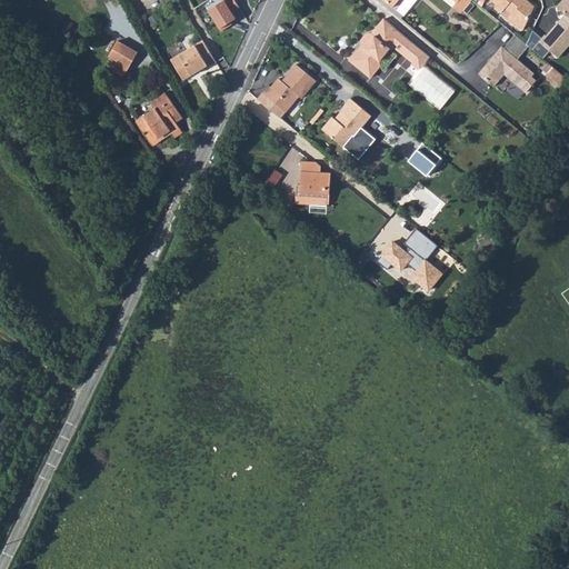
[(235,0),(225,0),(209,10),(221,31),(229,27),(227,25),(236,19),(232,12),(240,8),(235,0)]
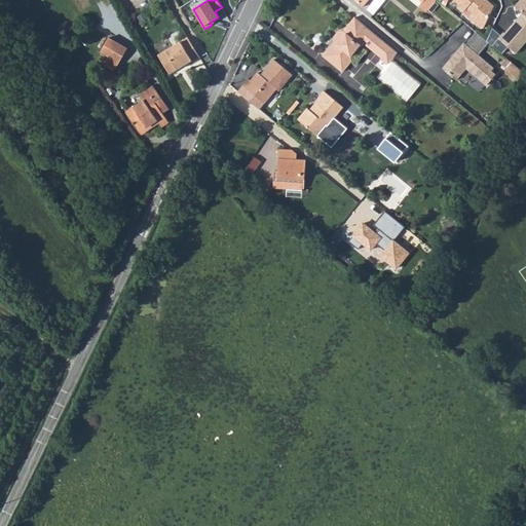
[(359,0),(373,10),(380,0),(359,0)]
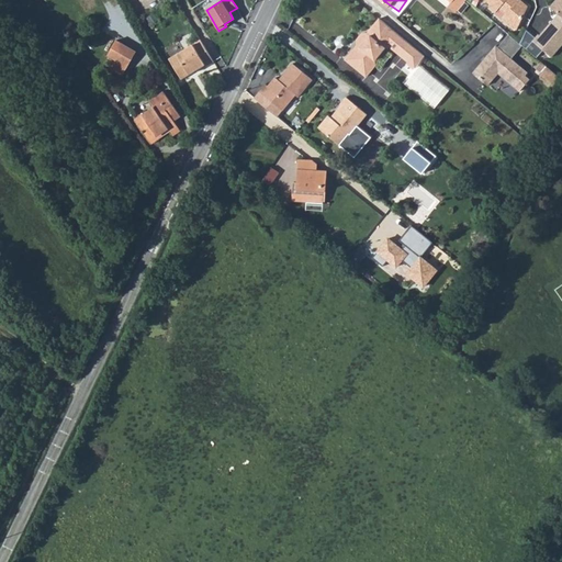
[(502,0),(506,3),(507,0),(510,0),(516,3),(513,8),(527,19),(534,0),(502,0)]
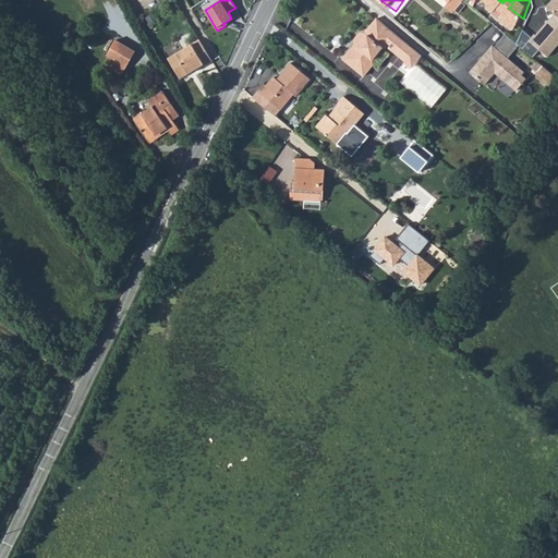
[(557,7),(546,22),(544,21),(534,35),(545,43),(549,35),(557,40),(557,7)]
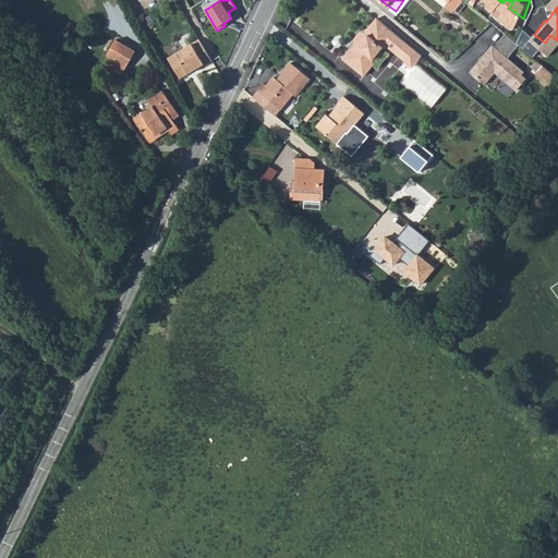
[(423,49),(377,15),(366,31),(360,32),(355,37),(356,44),(344,59),(366,75),(375,63),(374,57),(383,46),(389,45),(407,58),(405,60),(412,64),(423,49)]
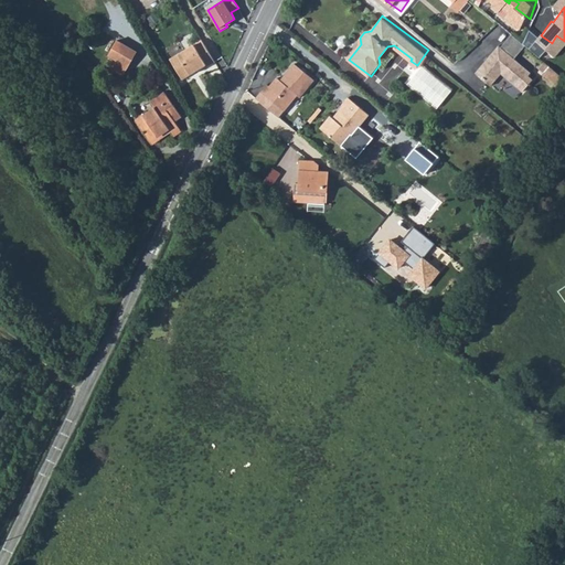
[(531,29),(516,19),(507,33),(504,32),(492,50),(493,51),(486,62),(500,72),(509,59),(533,75),(542,62),(536,59),(539,55),(521,43),(531,29)]
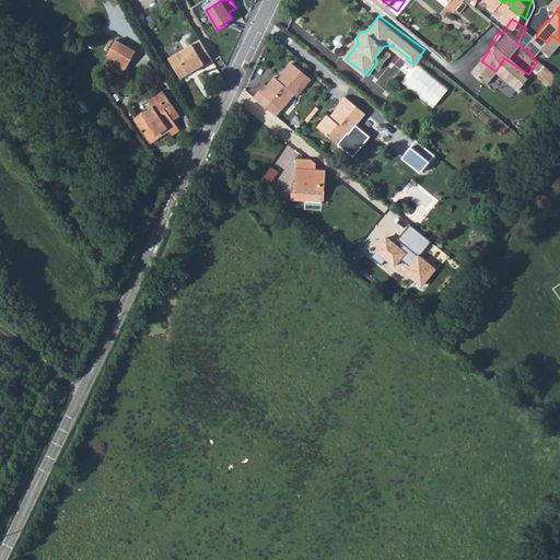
[(136,51),(116,39),(107,55),(127,67),(136,51)]
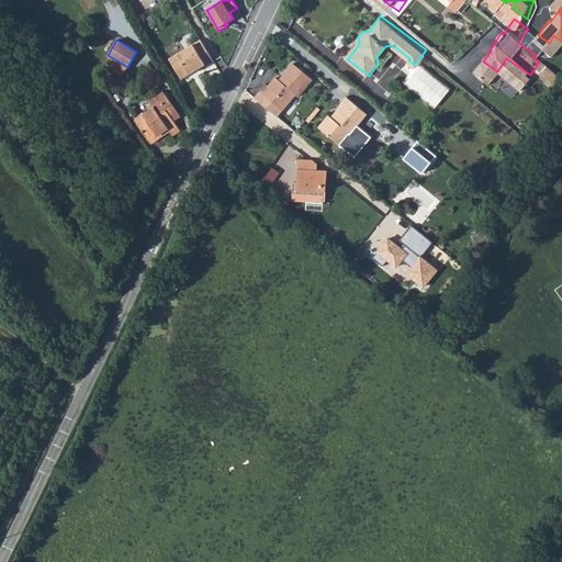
[(201,40),(169,59),(182,79),(205,65),(206,66),(214,62),(201,40)]
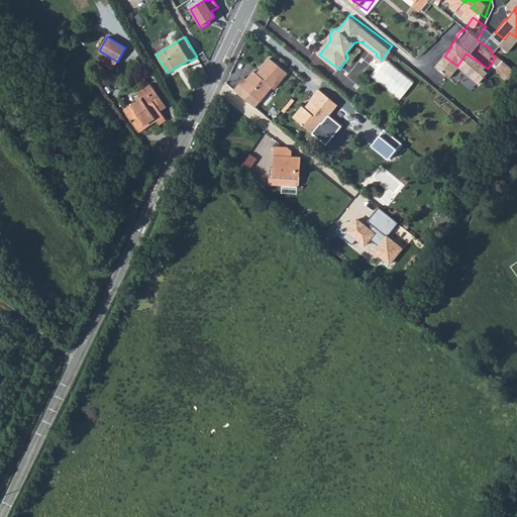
[(505,39),(501,46),(506,49),(510,43),(505,39)]
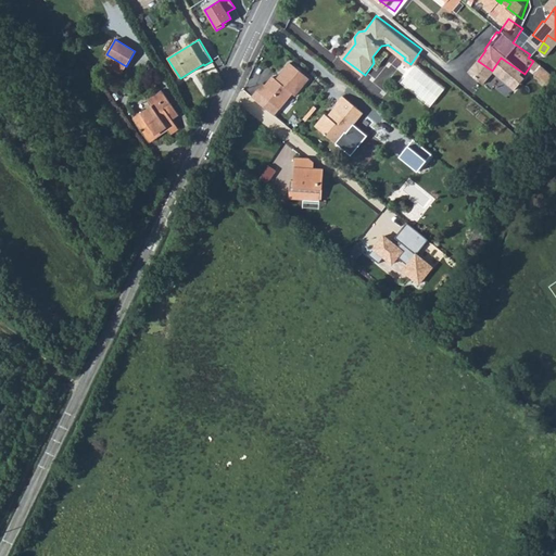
[(555,51),(548,47),(544,53),(543,54),(555,63),(554,64),(555,65),(555,51)]
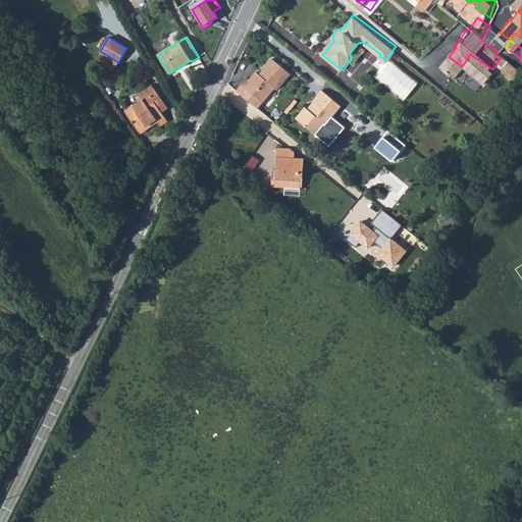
[(390,59),(376,77),(405,99),(419,81),(390,59)]
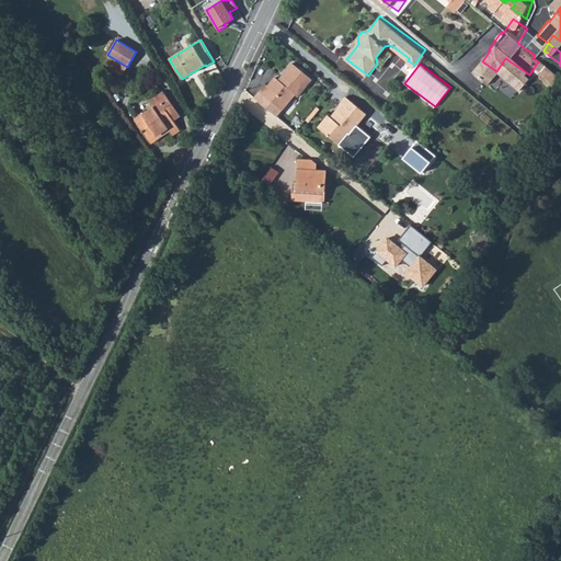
[(263,88),(251,104),(275,123),(294,98),(297,100),(310,81),(289,66),(276,83),(273,81),(266,90),(263,88)]
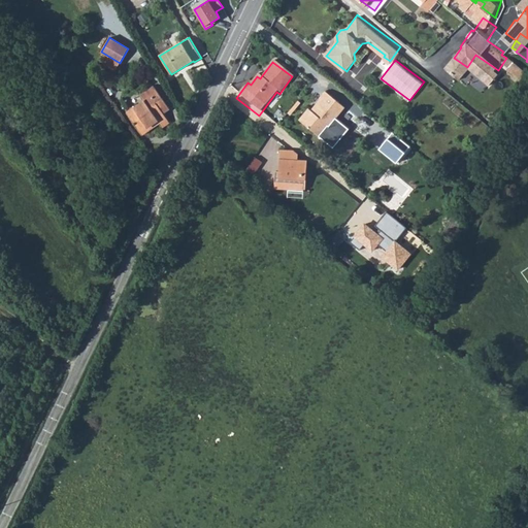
[(170,108),(154,86),(140,96),(144,101),(127,112),(142,134),(149,129),(147,127),(158,121),(162,127),(169,122),(163,113),(170,108)]
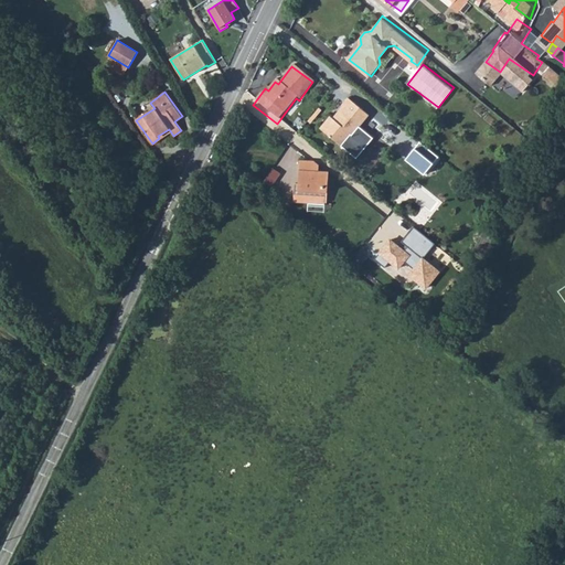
[(327,117),(317,130),(341,149),(351,137),(348,134),(363,113),(344,97),(329,118),(327,117)]
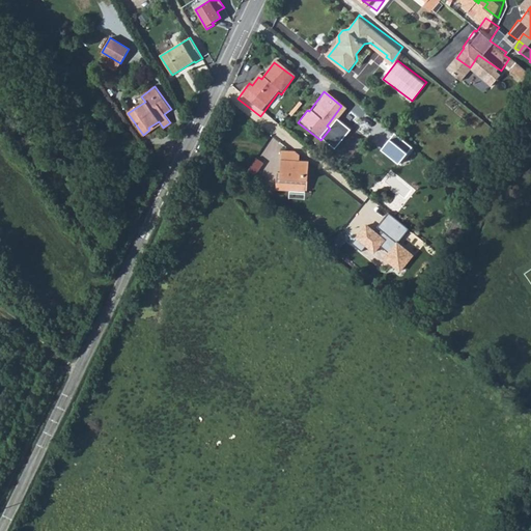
[(412,146),(398,137),(389,148),(402,159),(412,146)]
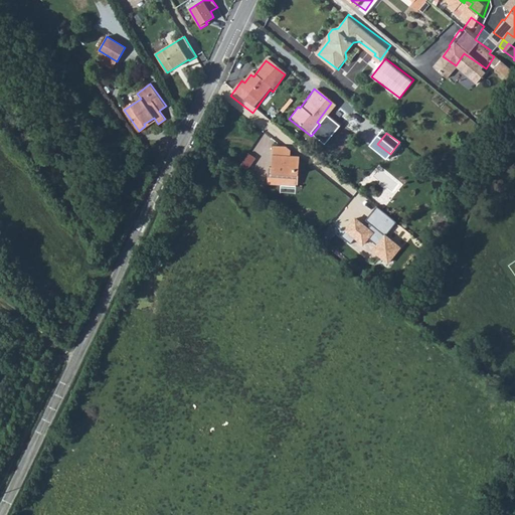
[(271,148),(270,157),(287,159),(287,150),(271,148)]
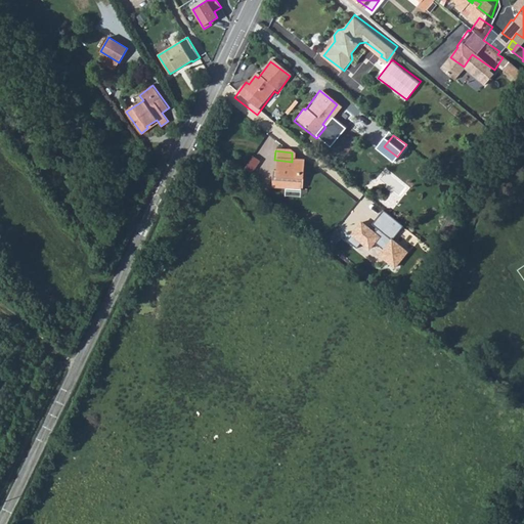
[(292,162),(274,160),(274,159),(272,172),(268,171),(267,189),(299,192),(302,163),(292,162)]
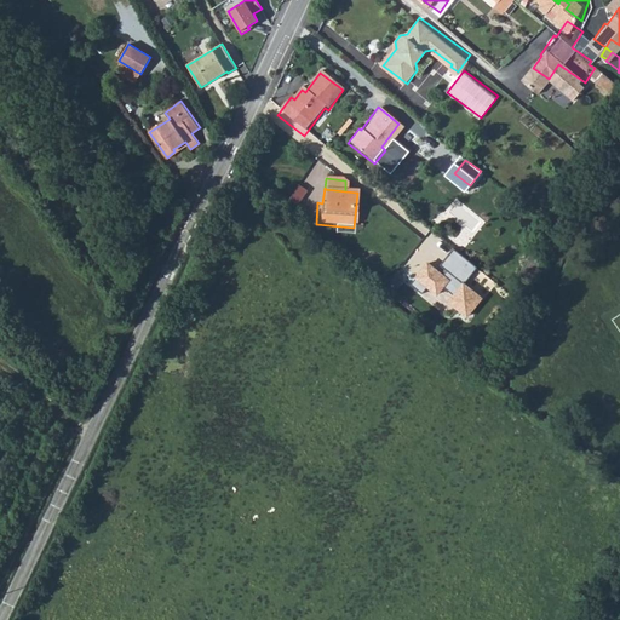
[(466,281),(478,264),(454,247),(441,267),(429,258),(414,279),(469,317),(486,296),(466,281)]
